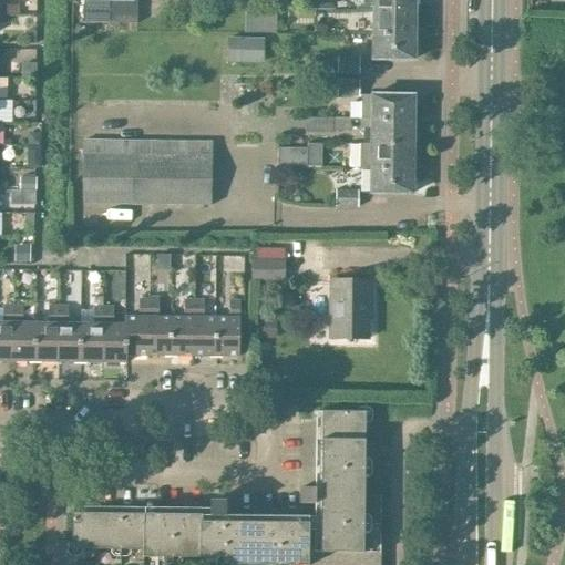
[(85,0),(84,20),(111,20),(112,0),(85,0)]
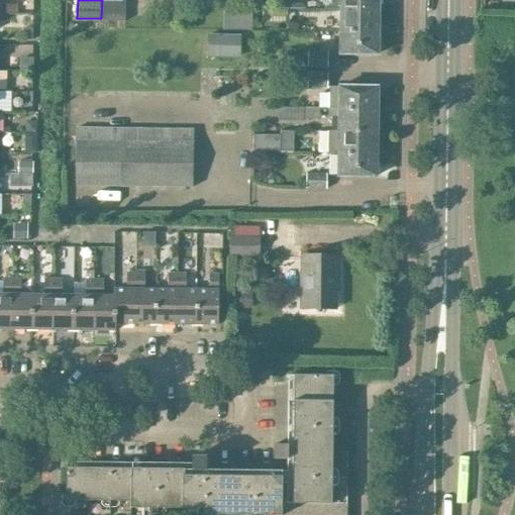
[(341,0),(341,8),(381,9),(381,0),(341,0)]
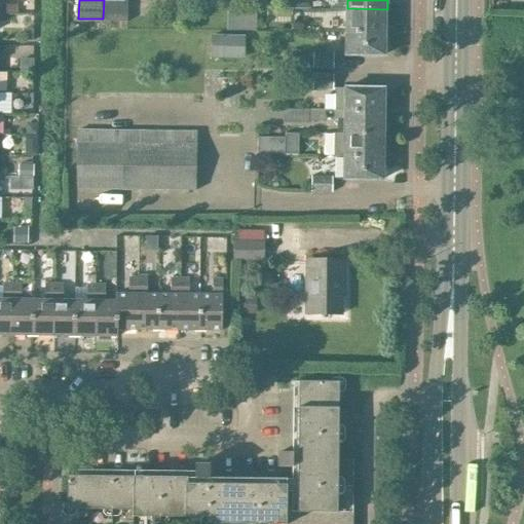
[(387,22),(387,9),(347,8),(347,31),(385,31),(385,23),(387,22)]
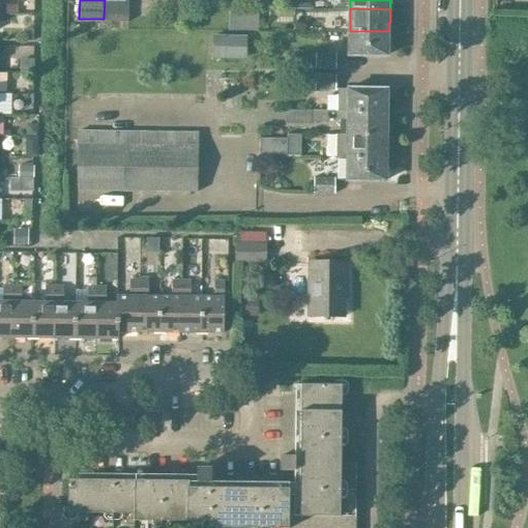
[(317,32),(329,32),(329,23),(317,23),(317,32)]
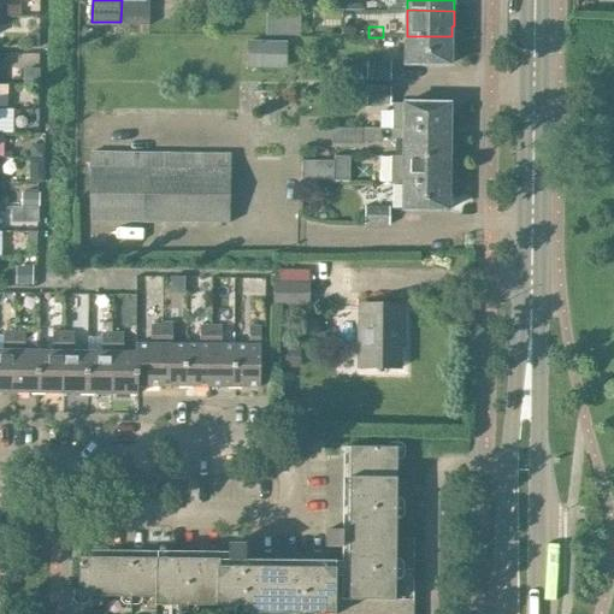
[(452,43),(452,36),(407,36),(406,63),(450,64),(452,59),(454,57),(454,45),(452,43)]
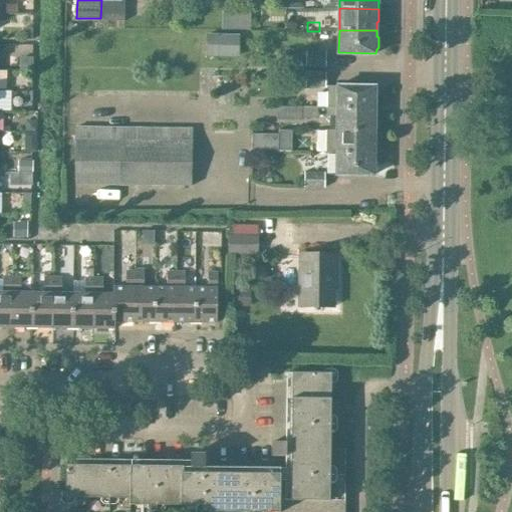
[(240,55),(241,34),(207,33),(207,54),(240,55)]
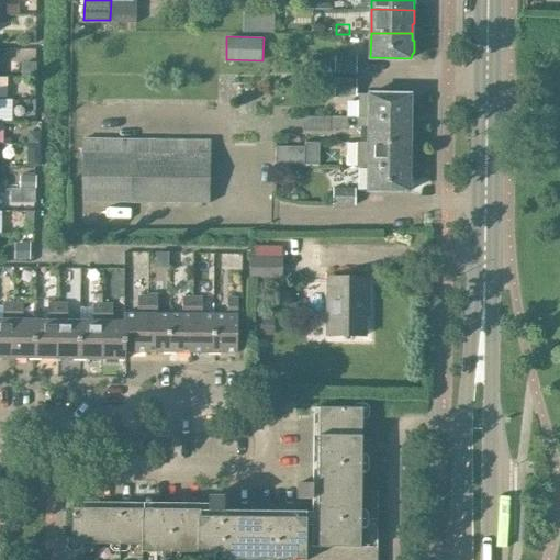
[(357,71),(357,57),(336,56),(336,71),(357,71)]
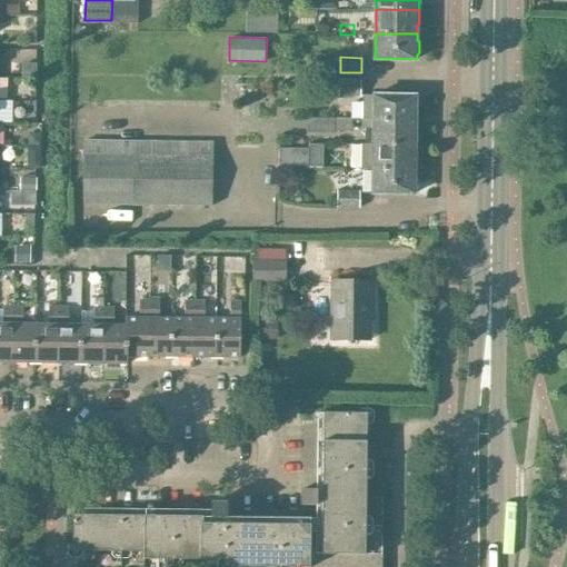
[(37,61),(23,61),(23,75),(37,75),(37,61)]
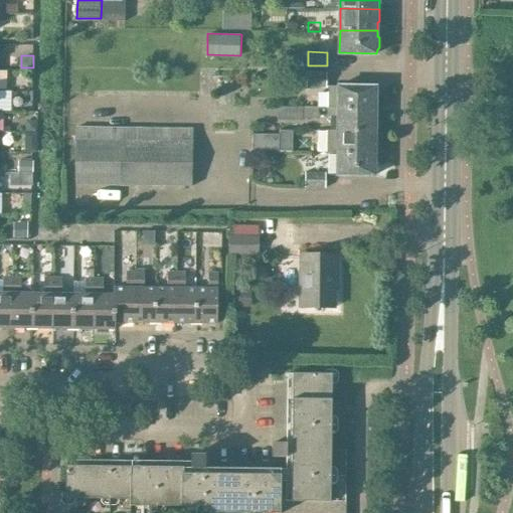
[(327,86),(327,72),(308,71),(308,86),(327,86)]
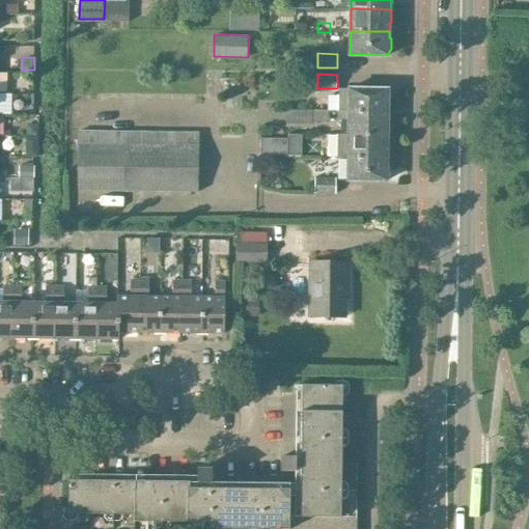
[(338,111),(388,111),(388,104),(390,102),(390,92),(388,91),(388,87),(339,87),(338,111)]
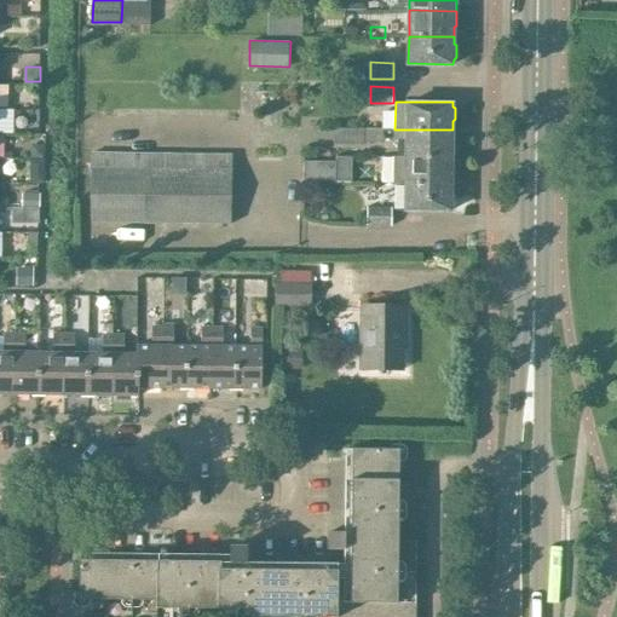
[(384,142),(385,127),(334,127),(334,142),(365,143),(365,140),(384,142)]
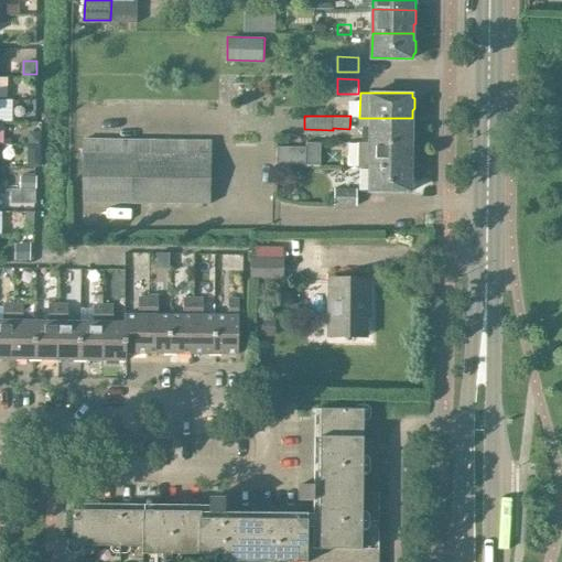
[(412,126),(412,118),(359,118),(359,126),(363,126),(363,142),(370,142),(414,142),(414,128),(412,126)]
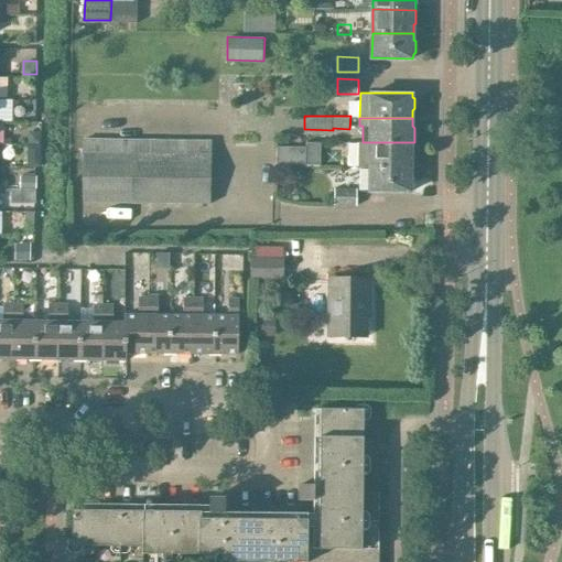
[(34,129),(30,133),(30,141),(42,141),(42,129),(34,129)]
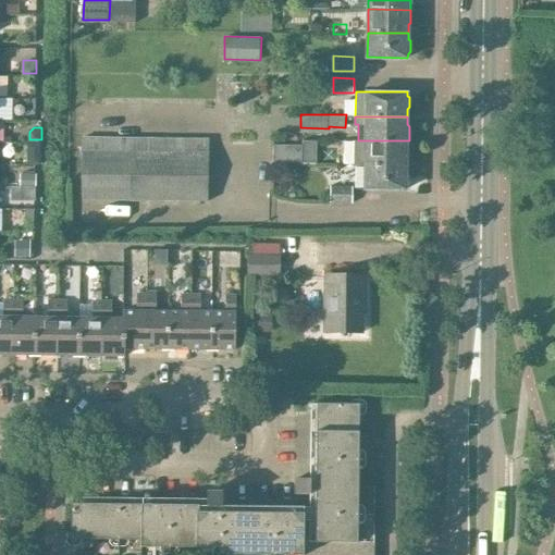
[(209,199),(210,138),(83,136),(83,198),(209,199)]
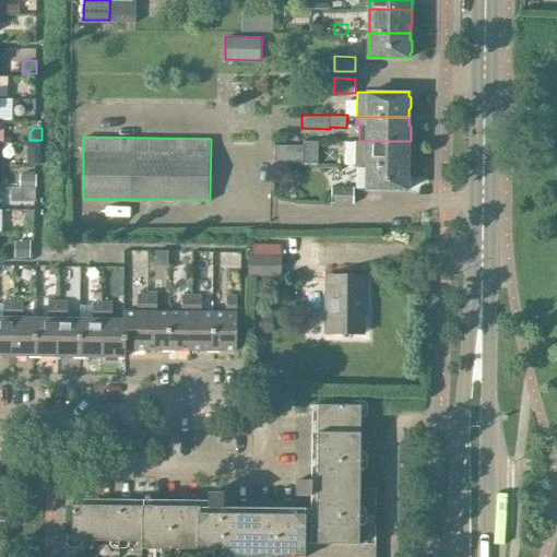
[(357,141),(356,164),(367,164),(407,165),(407,153),(411,152),(411,141),(359,141),(357,141)]
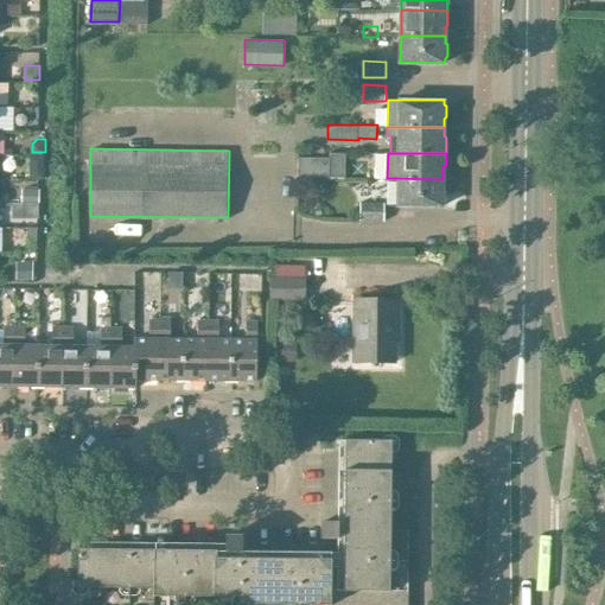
[(299,176),(330,176),(331,157),(300,157),(299,176)]
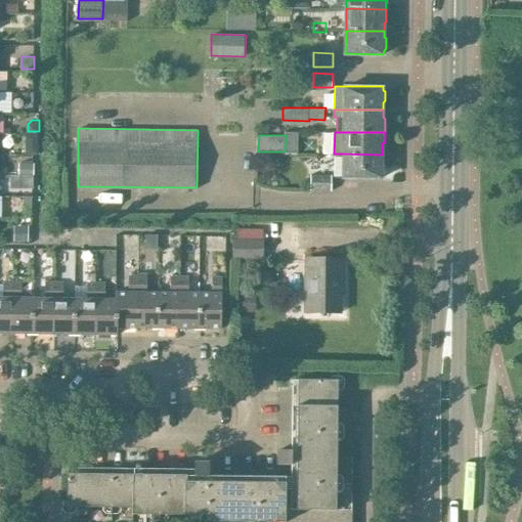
[(382,160),(382,155),(344,154),(344,177),(382,177),(382,173),(384,171),(384,162),(382,160)]
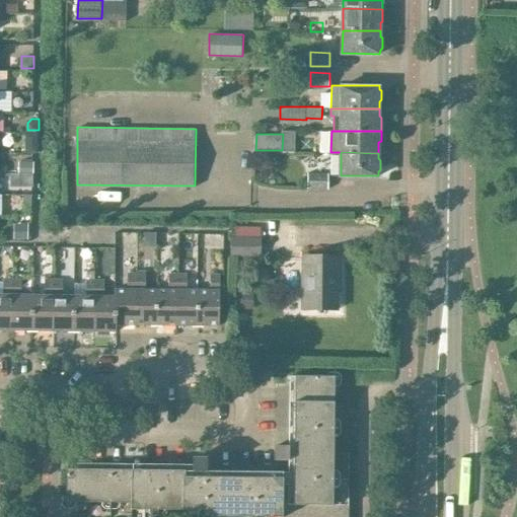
[(32,160),(20,160),(20,172),(32,172),(32,160)]
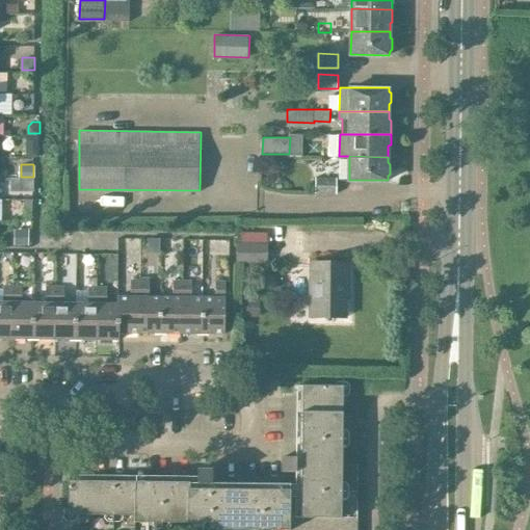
[(336,193),(337,184),(337,178),(317,177),(317,192),(336,193)]
